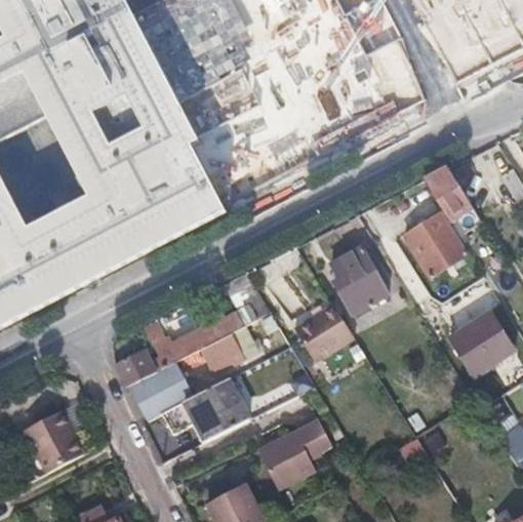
[(198,136),(127,0),(0,0),(0,29),(4,36),(0,38),(0,329),(226,212),(187,142),(198,136)]
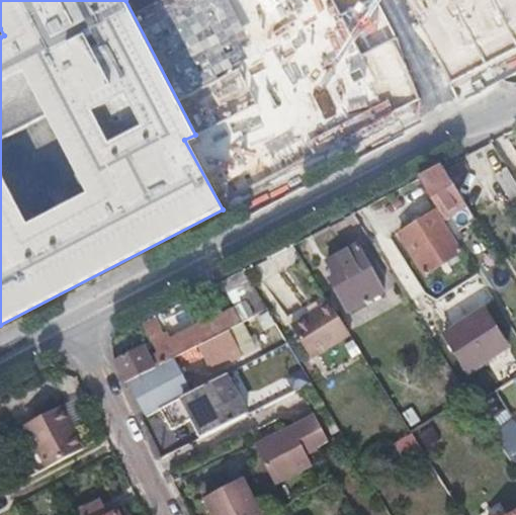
[(200,0),(212,25),(270,0),(200,0)]
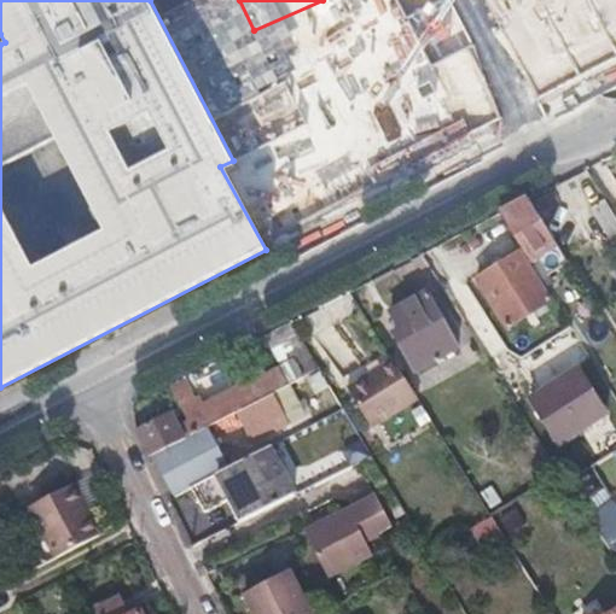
[(452,10),(488,70),(495,65),(464,4),(452,10)]
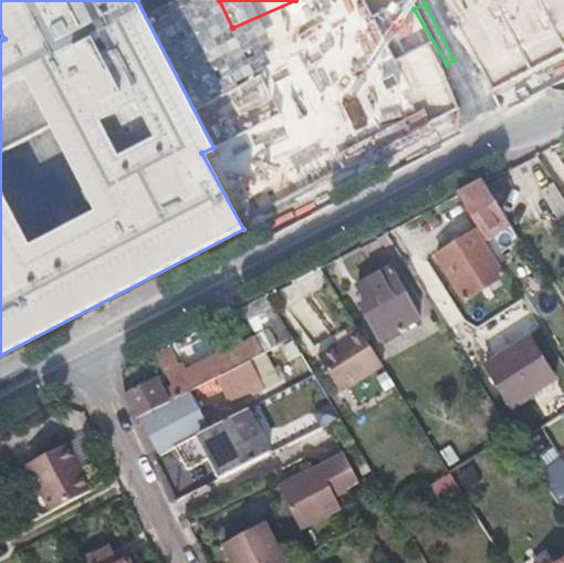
[(563,7),(536,20),(562,74),(563,72),(563,7)]
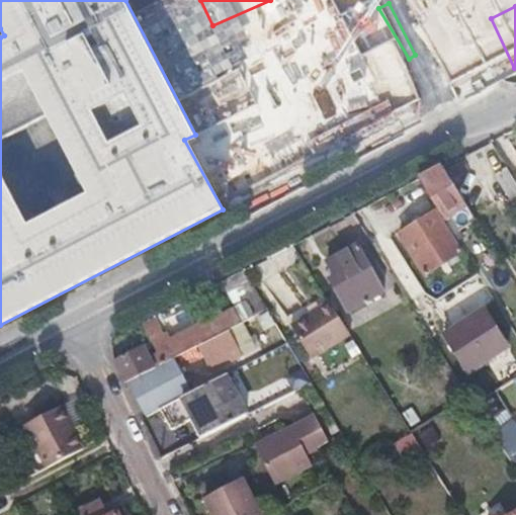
[(368,17),(245,70),(270,127),(393,75),(368,17)]
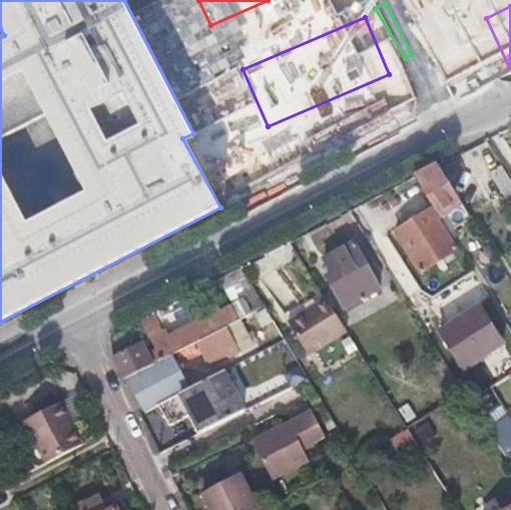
[(431,204),(438,216),(461,201),(436,161),(412,174),(431,204)]
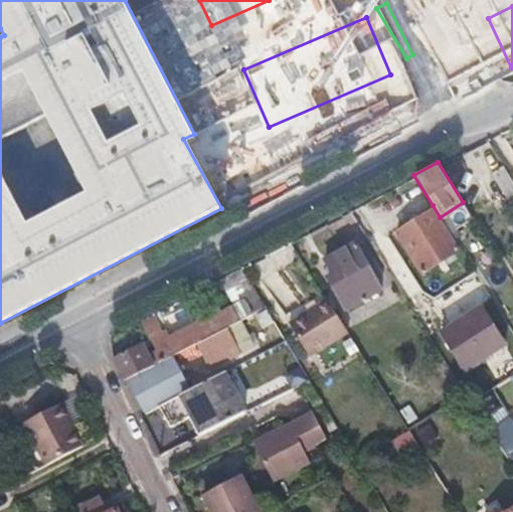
[(512,177),(505,162),(490,169),(505,197),(512,192),(512,177)]
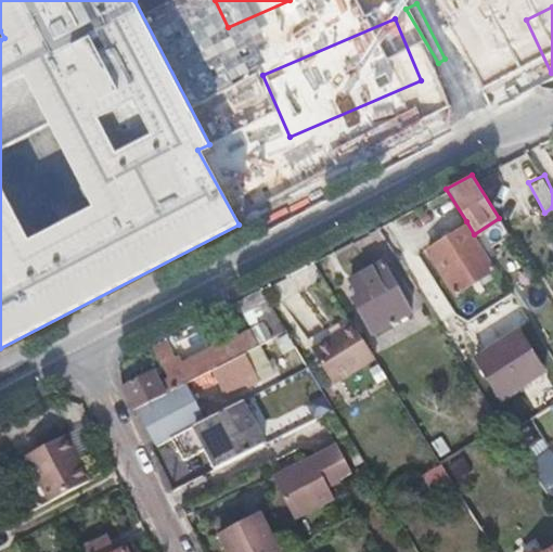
[(493,266),(474,234),(466,221),(448,233),(428,245),(457,290),(493,266)]
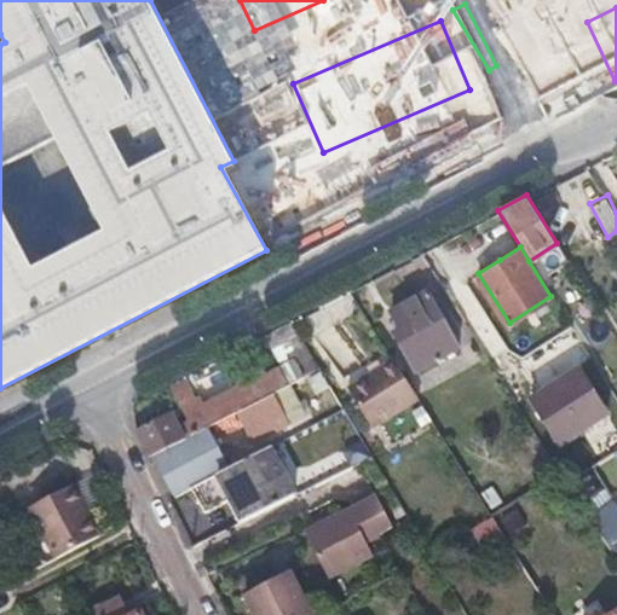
[(561,251),(559,254),(555,255),(560,262),(566,257),(561,251)]
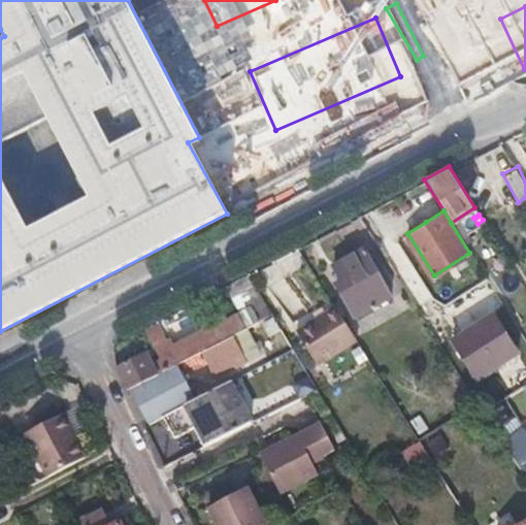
[(362,248),(348,256),(332,264),(343,284),(337,289),(353,315),(388,294),(362,248)]
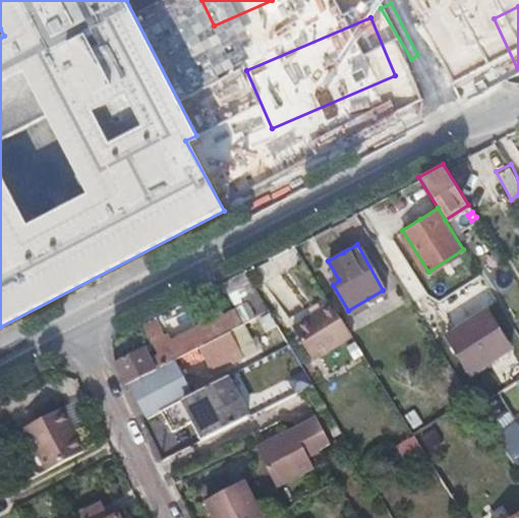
[(244,300),(252,314),(264,308),(240,270),(230,275),(240,292),(245,290),(250,297),(244,300)]
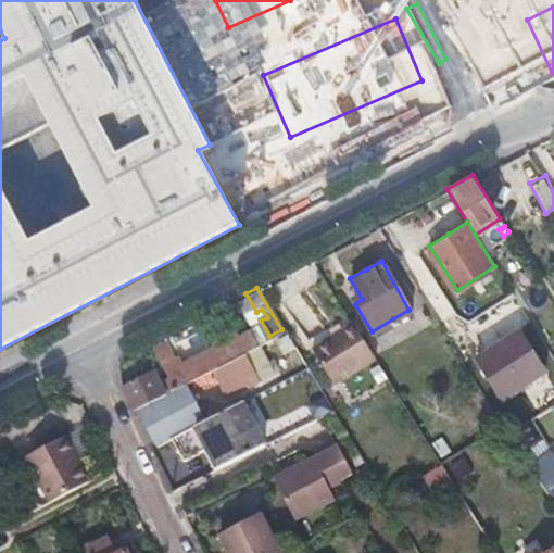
[(492,302),(502,324),(525,313),(515,291),(492,302)]
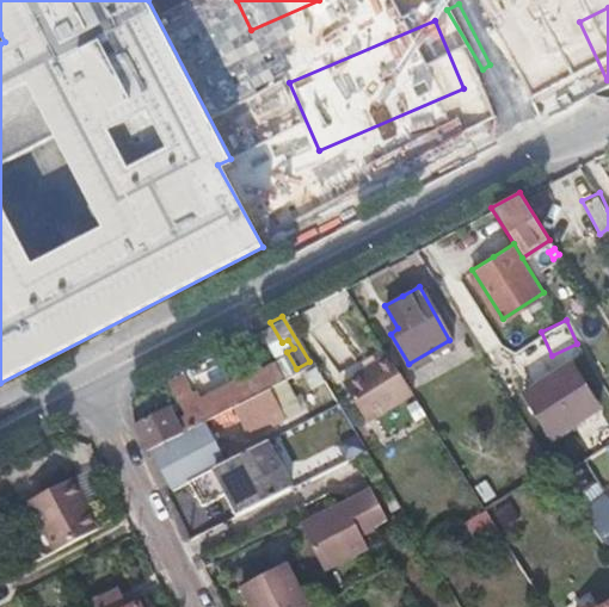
[(408,390),(385,351),(338,378),(363,417),(408,390)]
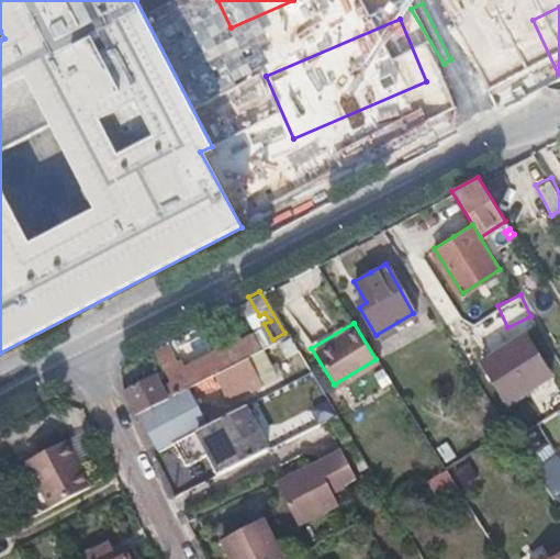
[(223,346),(231,360),(242,356),(272,339),(264,324),(223,346)]
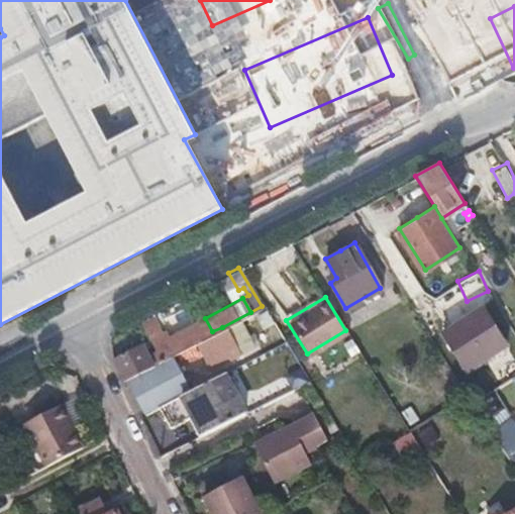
[(484,303),(437,330),(464,373),(509,344),(484,303)]
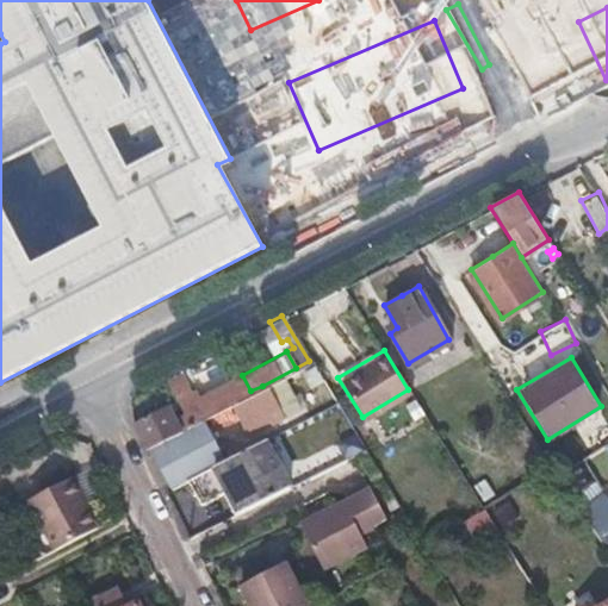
[(182,410),(190,424),(198,419),(227,404),(250,391),(242,375),(239,368),(230,373),(233,379),(180,407),(182,410)]
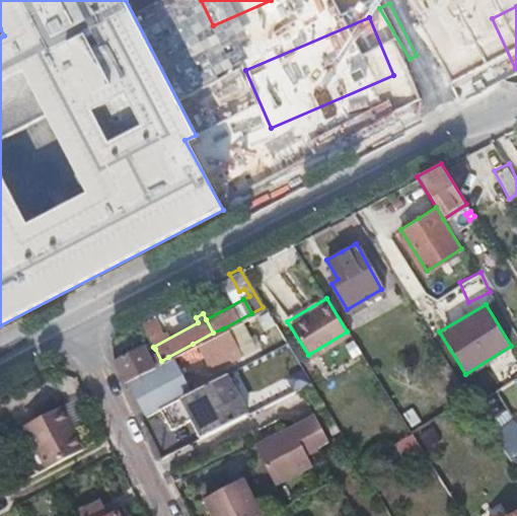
[(223,328),(213,333),(193,344),(200,358),(208,372),(237,356),(223,328)]
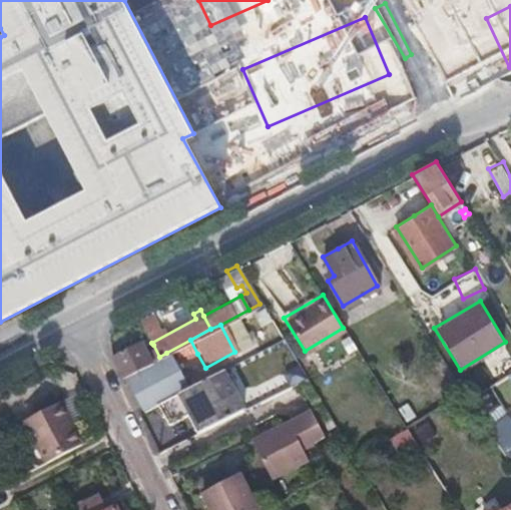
[(131,327),(108,339),(106,346),(109,353),(138,339),(131,327)]
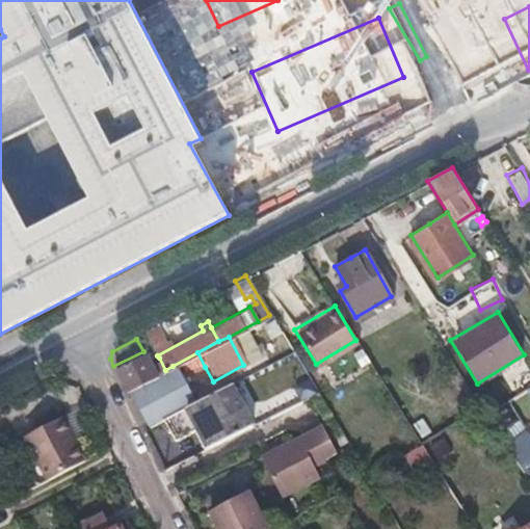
[(165,370),(159,358),(151,362),(144,350),(143,351),(113,366),(125,390),(127,389),(165,370)]
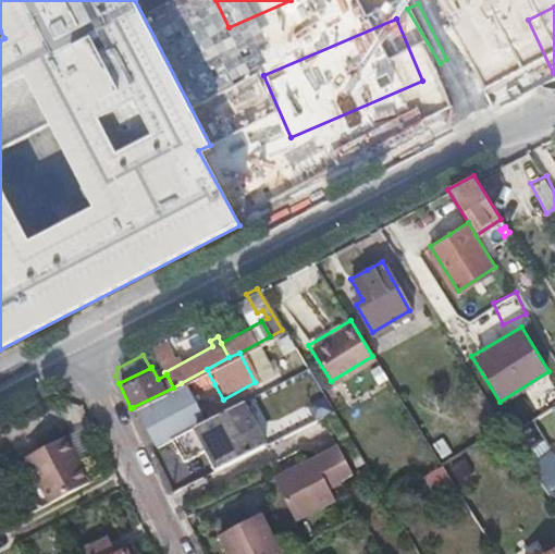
[(181,383),(173,388),(133,407),(153,446),(170,439),(201,422),(181,383)]
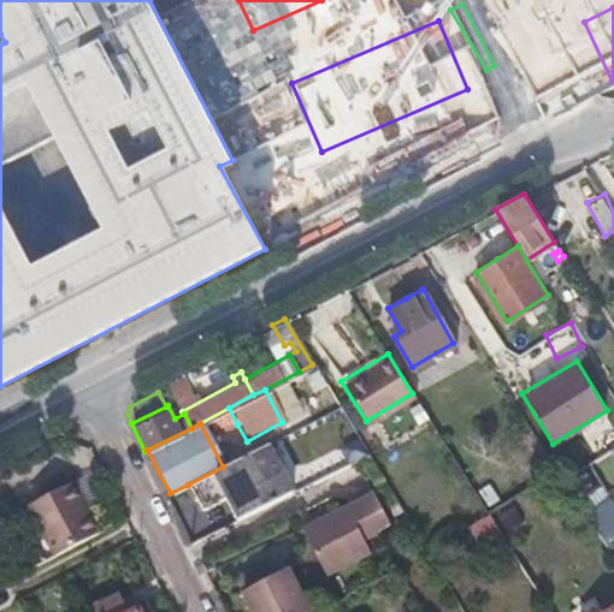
[(264,445),(223,467),(188,485),(201,510),(229,495),(240,517),(288,493),(264,445)]
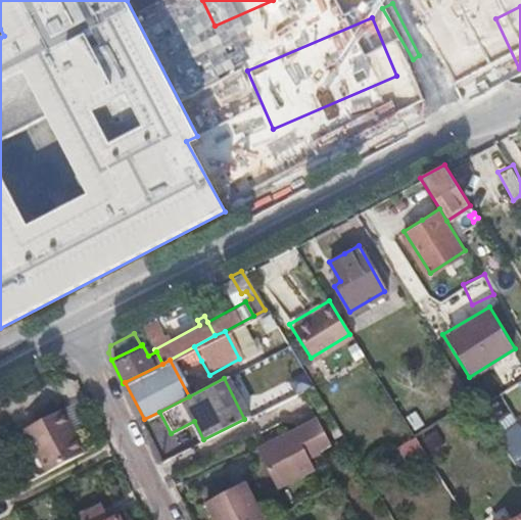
[(24,426),(45,469),(82,450),(60,408),(24,426)]
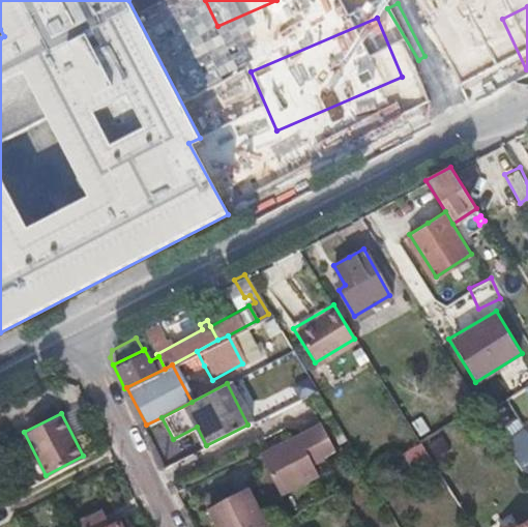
[(281,494),(299,485),(317,475),(311,464),(333,450),(319,425),(260,456),(281,494)]
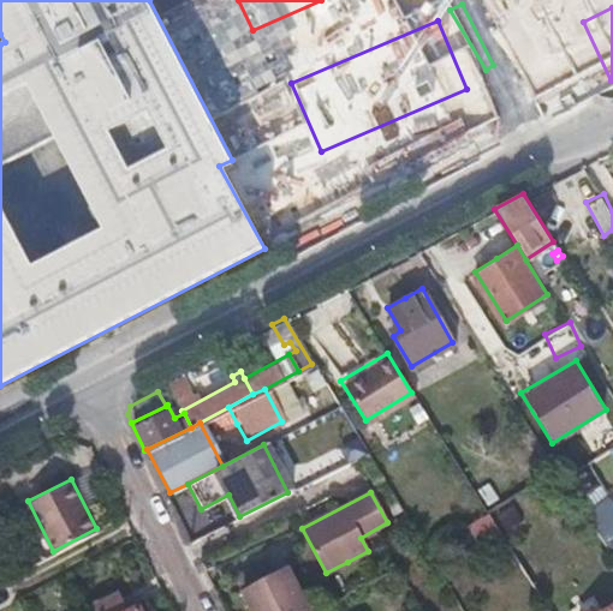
[(612,520),(595,532),(612,559),(612,520)]
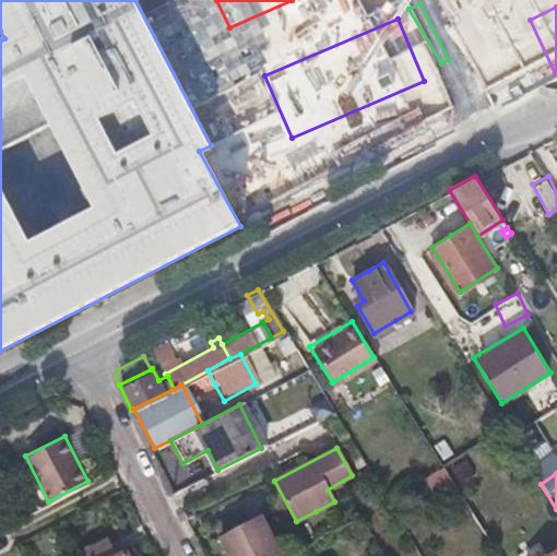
[(277,555),(281,555),(269,534),(258,513),(221,533),(233,555),(277,555)]
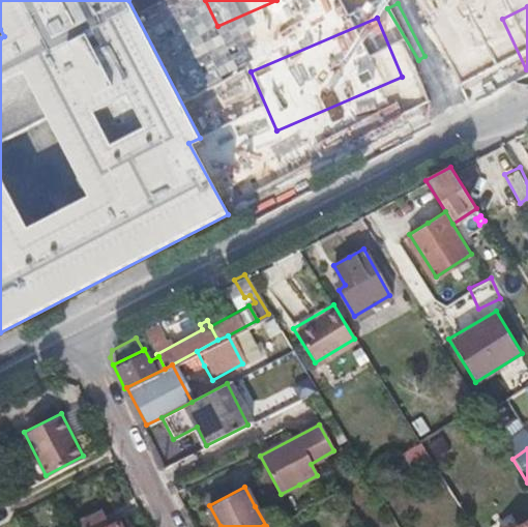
[(76,526),(118,526),(116,522),(107,526),(98,510),(74,523),(76,526)]
